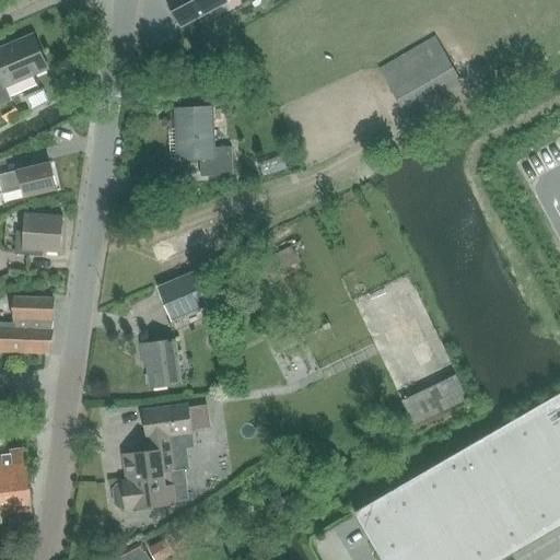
[(168,0),(183,26),(184,25),(216,8),(226,2),(224,0),(168,0)]
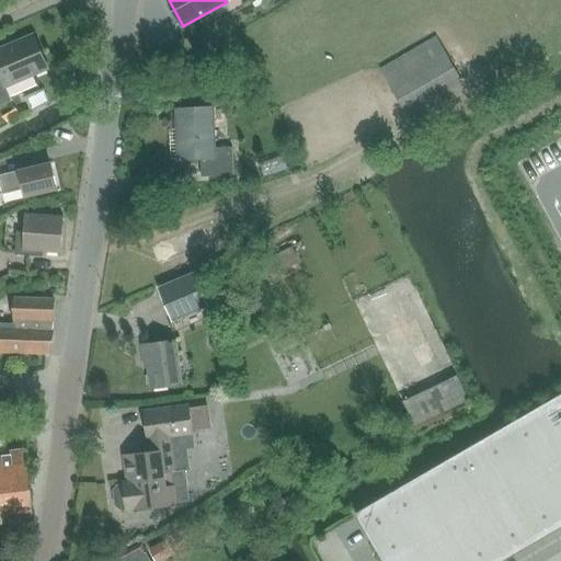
[(6,87),(49,68),(34,34),(0,48),(0,105),(12,101),(6,87)]
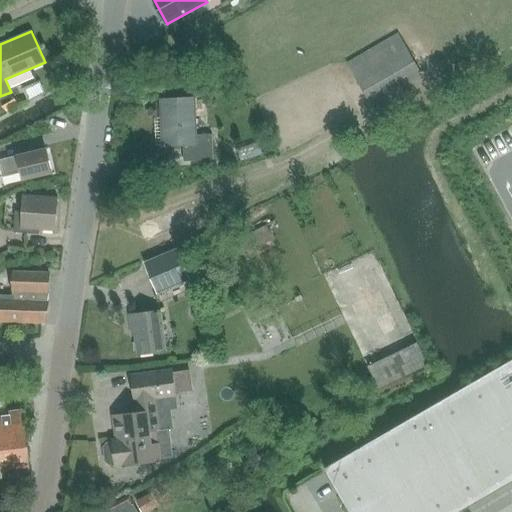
[(373,107),(424,77),(400,32),(348,63),(373,107)]
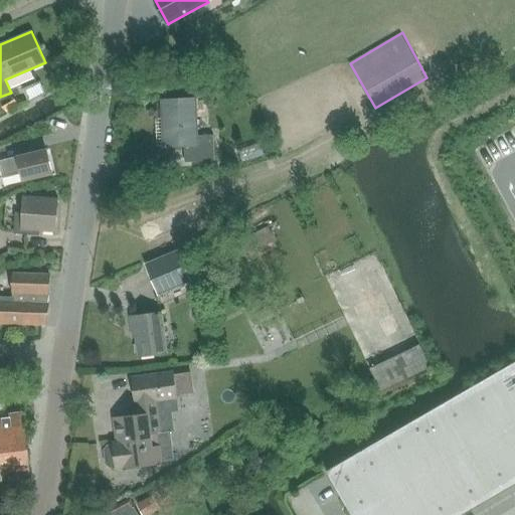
[(199,136),(198,99),(163,101),(166,146),(185,146),(185,164),(214,162),(215,135),(199,136)]
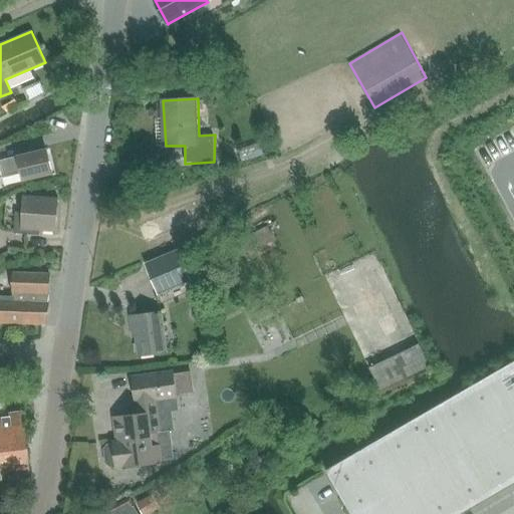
[(53,175),(47,149),(16,156),(16,157),(0,160),(0,163),(5,186),(53,175)]
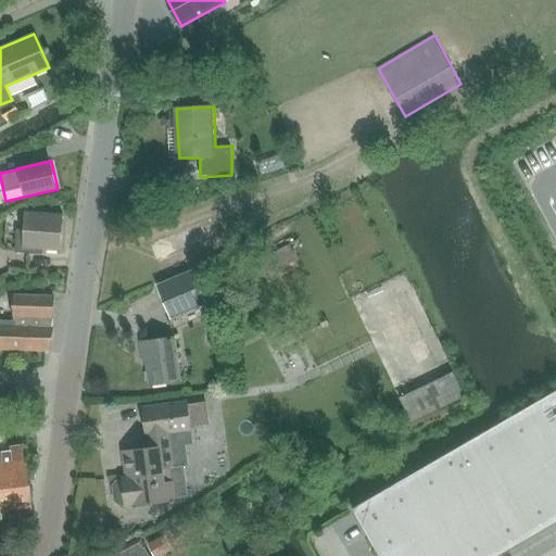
[(61,249),(64,214),(26,210),(24,229),(19,229),(15,252),(42,254),(45,247),(61,249)]
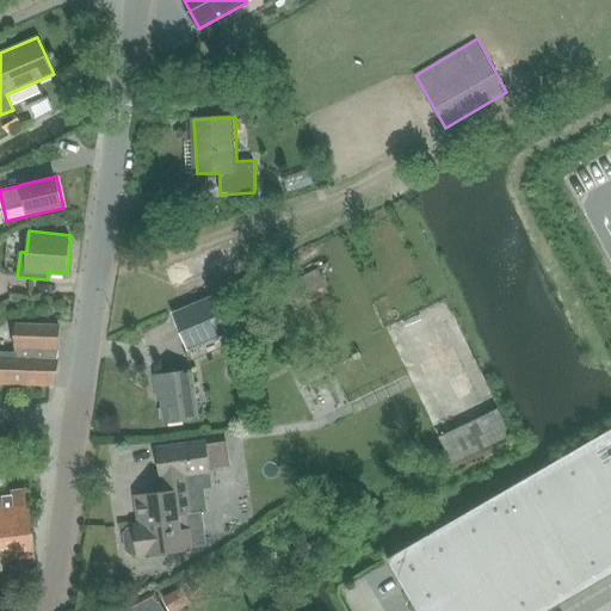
[(224,328),(217,310),(211,297),(173,314),(187,350),(227,333),(224,328)]
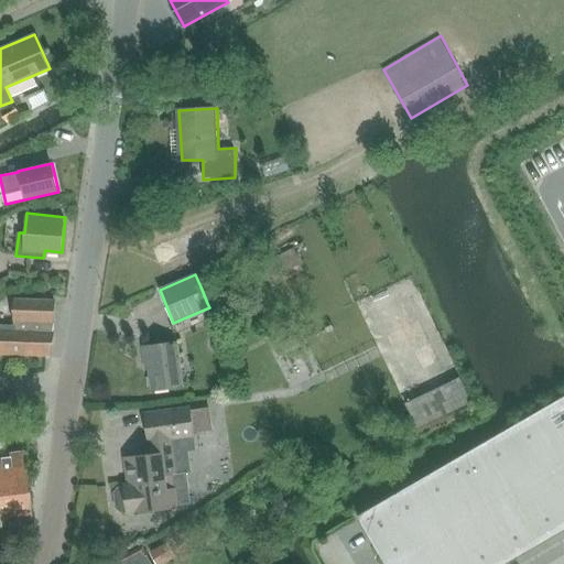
[(0,355),(51,357),(53,324),(54,300),(14,299),(12,322),(14,322),(14,325),(0,324),(0,355)]
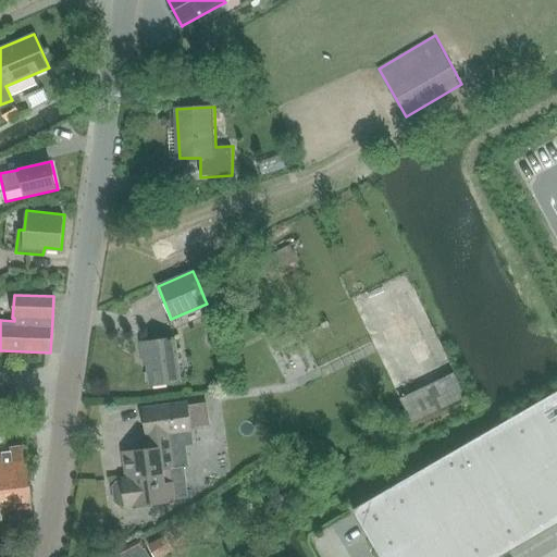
[(175,336),(139,341),(143,366),(146,366),(149,386),(182,381),(181,371),(178,358),(175,336)]
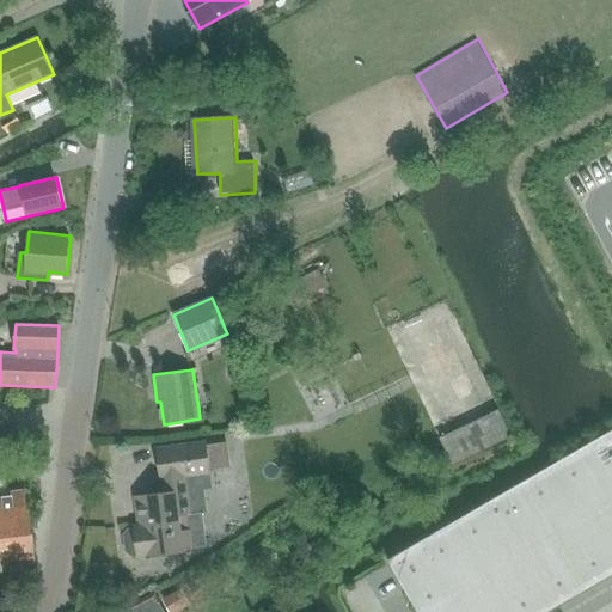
[(549,611),(611,575),(611,430),(390,560),(389,560),(387,561),(389,562),(389,561),(403,586),(404,587),(405,587),(405,586),(420,577),(439,611),(549,611)]
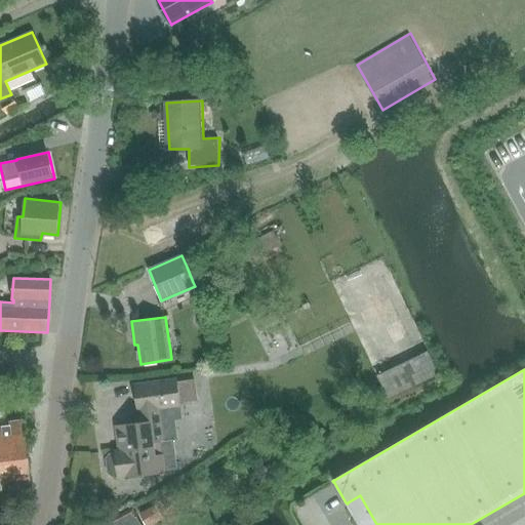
[(195,379),(177,382),(176,376),(135,384),(138,409),(144,408),(145,419),(117,423),(120,451),(115,452),(115,455),(110,455),(107,459),(109,474),(113,477),(118,477),(118,479),(167,474),(166,471),(178,469),(173,438),(165,440),(161,410),(182,406),(180,403),(198,401),(195,379)]
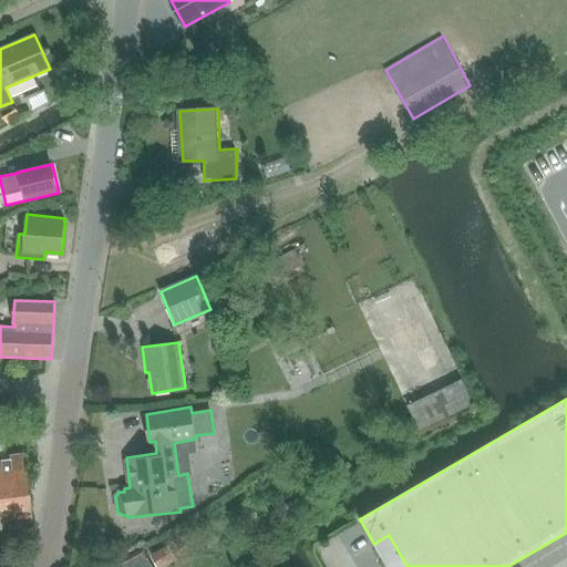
[(0,532),(1,532),(0,521),(0,517),(29,514),(23,475),(21,476),(19,456),(4,459),(0,431),(0,532)]
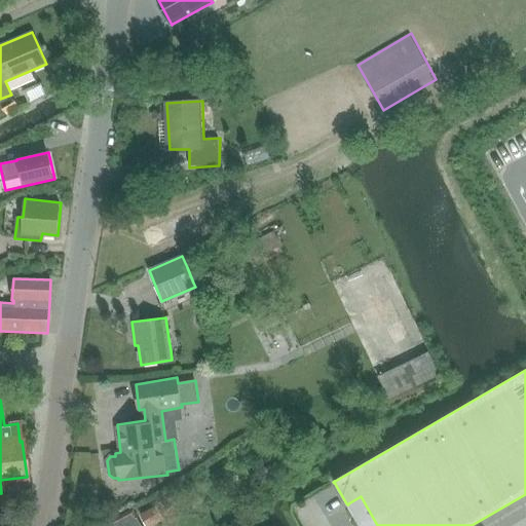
[(143,525),(135,512),(113,524),(111,521),(100,525),(143,525)]
